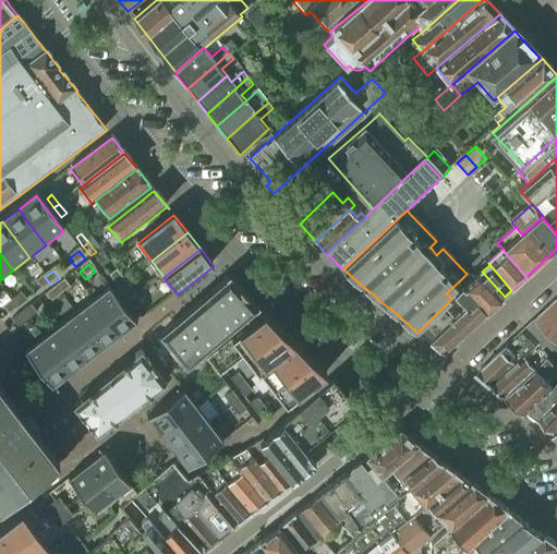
[(118,272),(109,278),(117,287),(124,281),(118,272)]
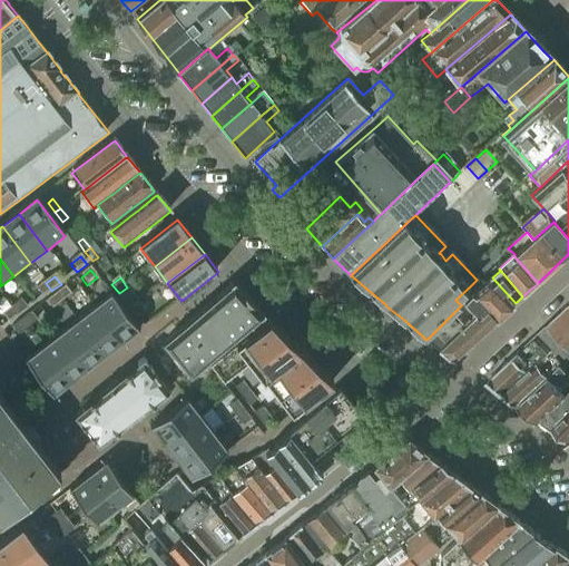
[(467,299),(468,300),(477,310),(480,313),(489,304),(500,318),(516,303),(492,277),(478,292),(477,293),(474,291),(467,299)]
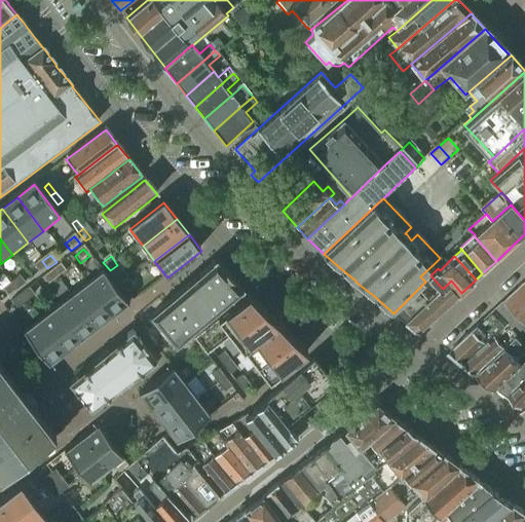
[(42,261),(33,268),(39,275),(47,268),(42,261)]
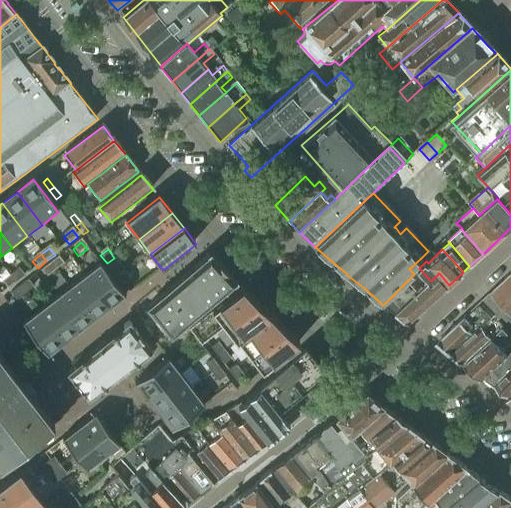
[(148,309),(172,337),(235,283),(209,256),(172,289),(148,309)]
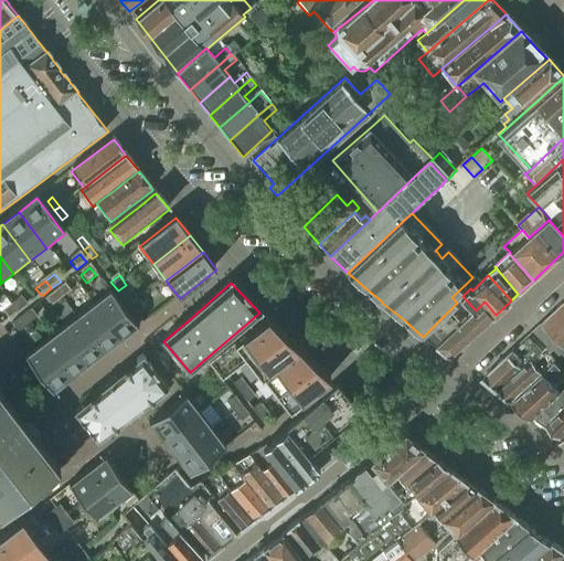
[(126,285),(118,290),(125,300),(134,294),(126,285)]
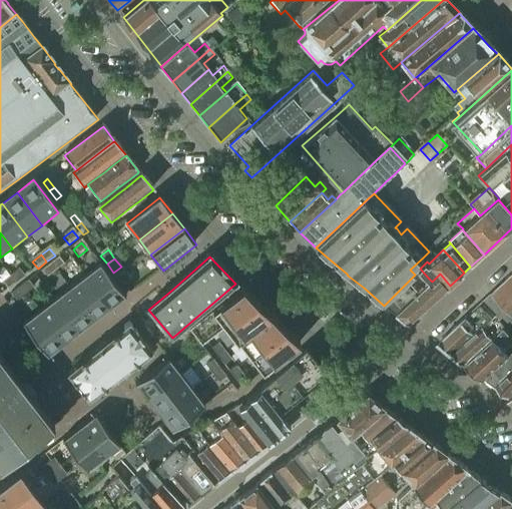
[(59,260),(50,267),(56,274),(64,268),(59,260)]
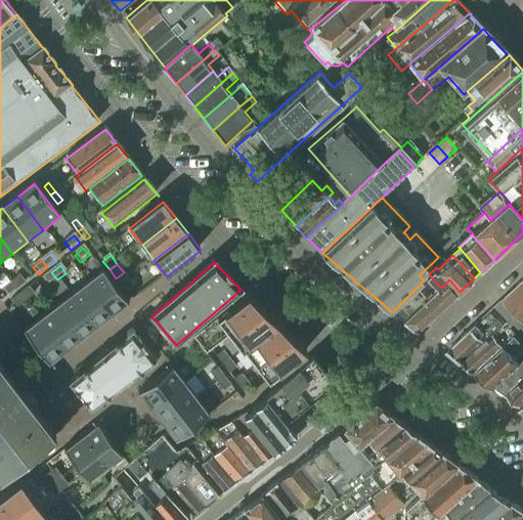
[(51,272),(43,279),(48,287),(57,279),(51,272)]
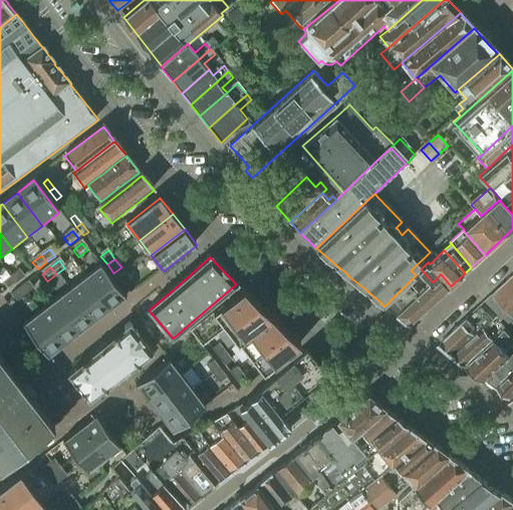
[(84,279),(109,312),(125,300),(100,267),(84,279)]
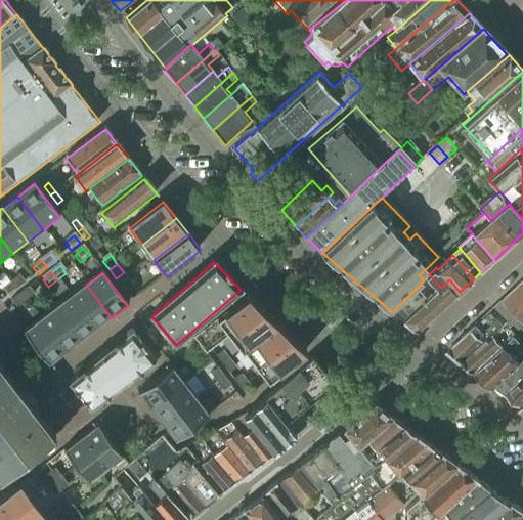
[(424,280),(392,312),(401,319),(413,329),(413,330),(420,329),(460,292),(449,279),(441,288),(438,285),(430,275),(424,280)]
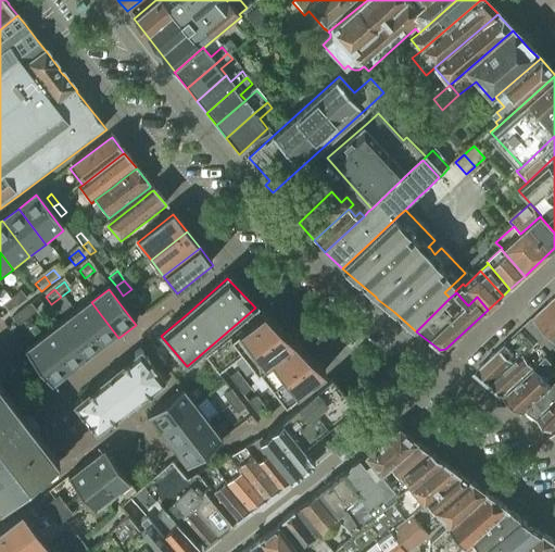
[(21,295),(12,302),(17,310),(27,302),(21,295)]
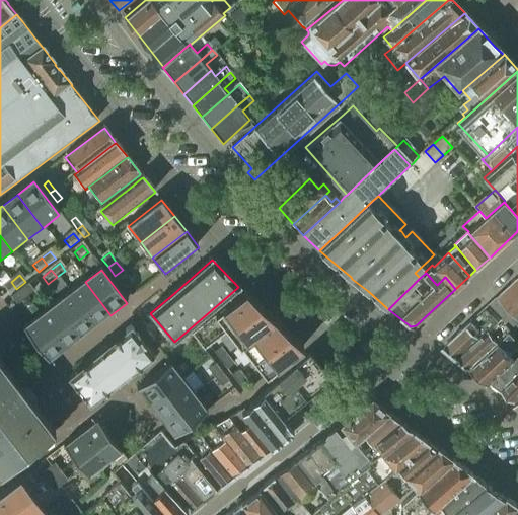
[(128,277),(121,283),(127,291),(135,286),(128,277)]
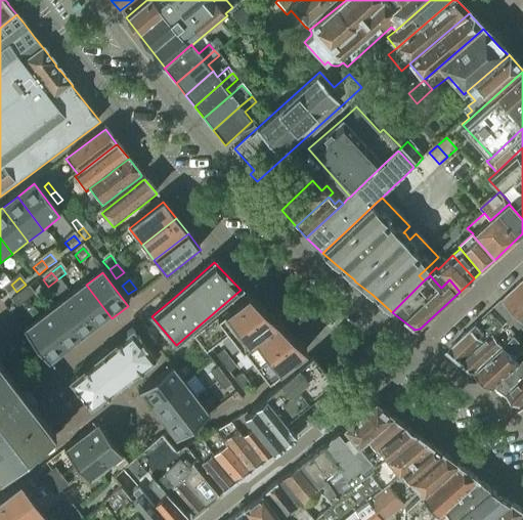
[(522,283),(503,302),(522,323),(522,283)]
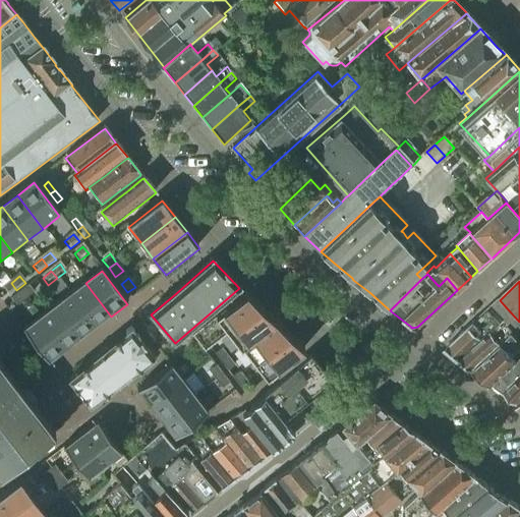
[(11,283),(2,289),(8,296),(16,290),(11,283)]
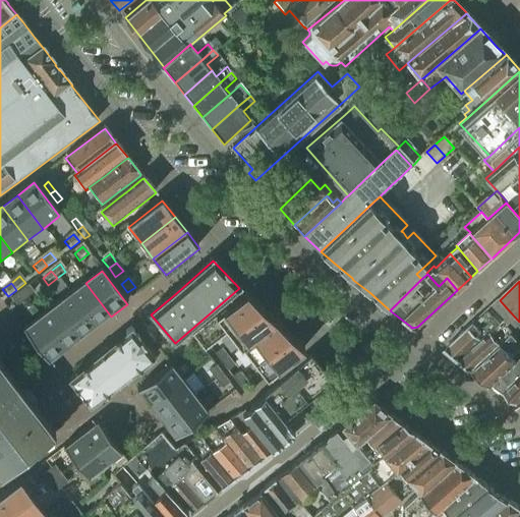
[(70,295),(96,329),(111,317),(85,283),(70,295)]
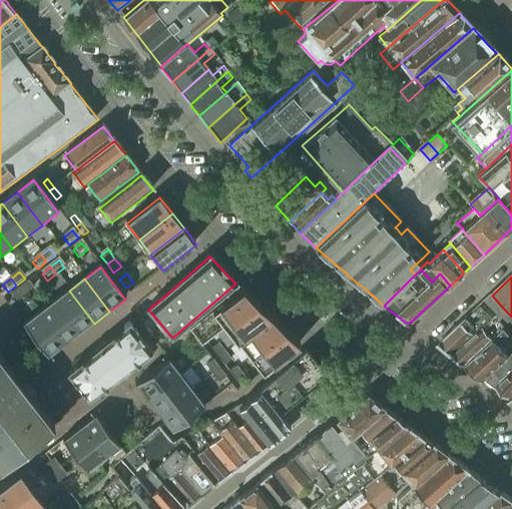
[(28,284),(20,290),(25,298),(34,291),(28,284)]
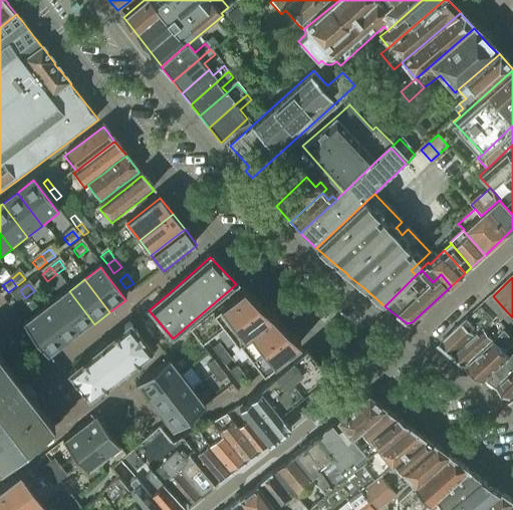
[(20,290),(11,297),(17,304),(25,298),(20,290)]
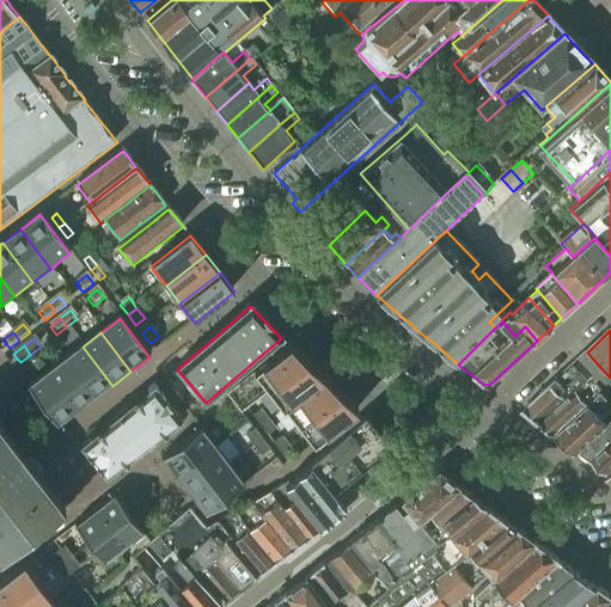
[(63,361),(95,400),(112,386),(83,347),(63,361)]
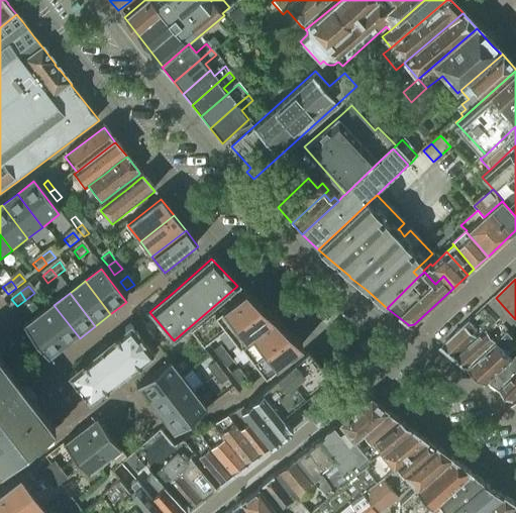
[(197,342),(204,351),(209,347),(227,333),(239,323),(261,307),(245,293),(227,307),(214,317),(191,335),(197,342)]
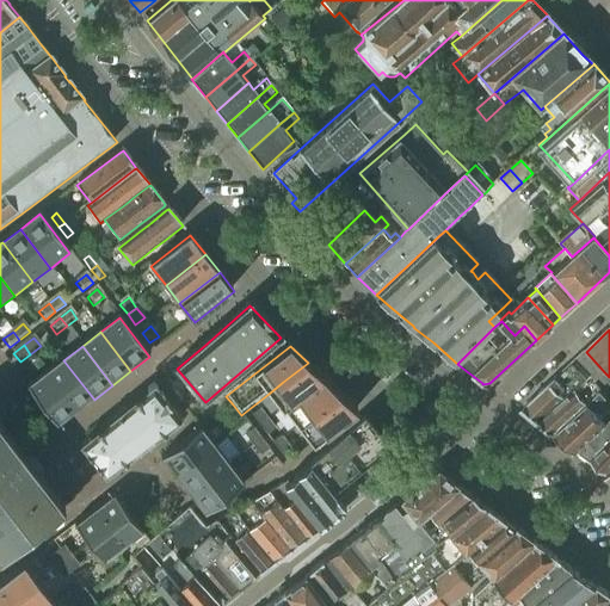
[(577,393),(591,378),(592,378),(605,391),(603,394),(609,401),(609,377),(586,352),(575,362),(556,379),(567,389),(570,385),(577,393)]
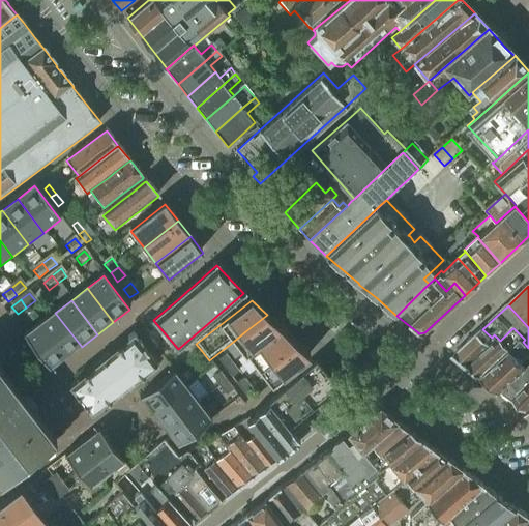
[(39,324),(66,359),(82,347),(55,313),(39,324)]
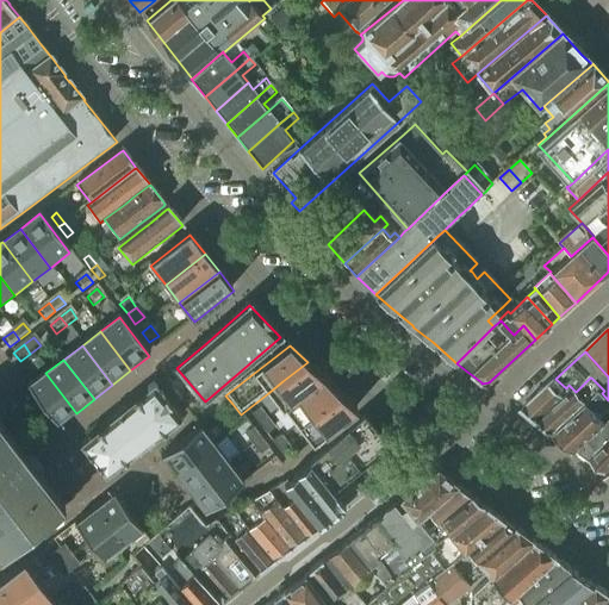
[(283,411),(285,409),(297,399),(302,395),(324,379),(308,362),(283,381),(268,393),(283,411)]
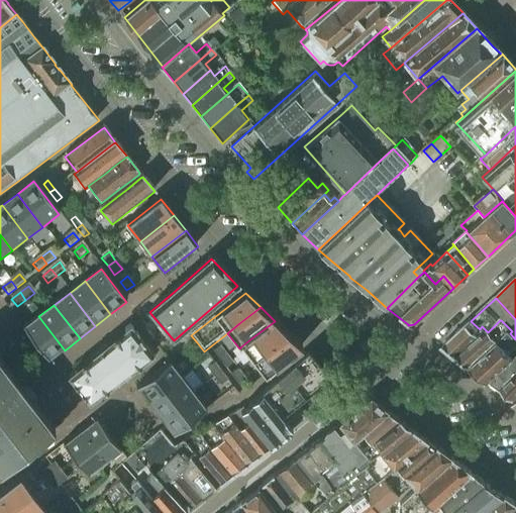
[(22,329),(48,363),(65,350),(38,316),(22,329)]
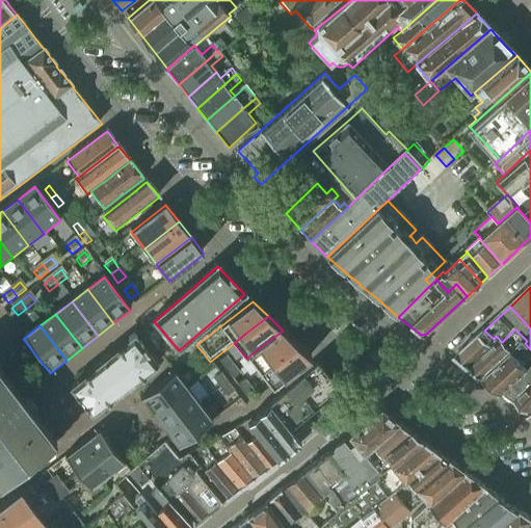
[(484,380),(485,379),(525,343),(527,341),(515,330),(502,342),(495,348),(471,369),(484,380)]
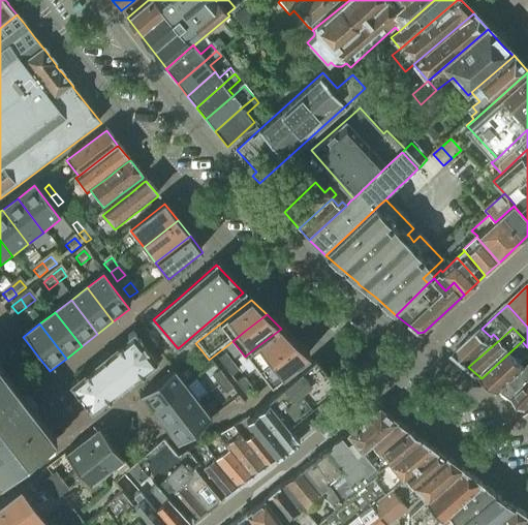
[(257,346),(247,354),(258,370),(274,359),(296,342),(281,329),(261,343),(257,346)]
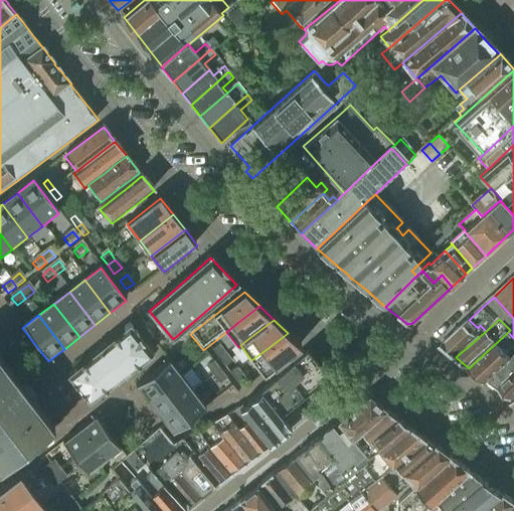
[(442,346),(456,357),(479,337),(486,331),(480,325),(478,328),(469,320),(442,346)]
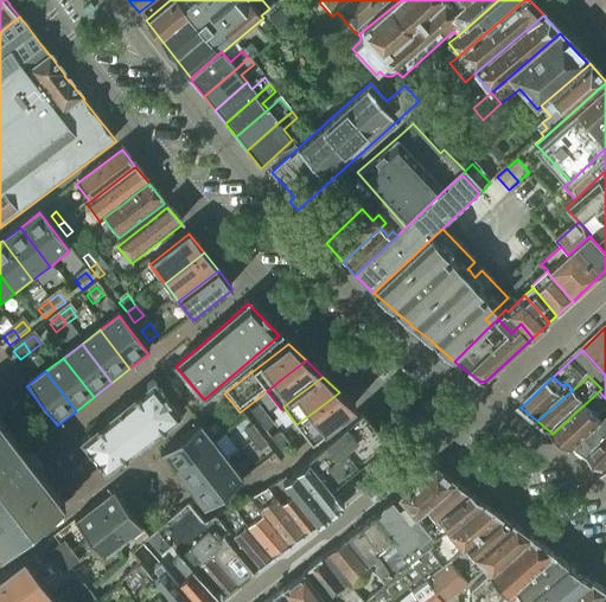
[(81,442),(106,473),(180,416),(153,383),(81,442)]
